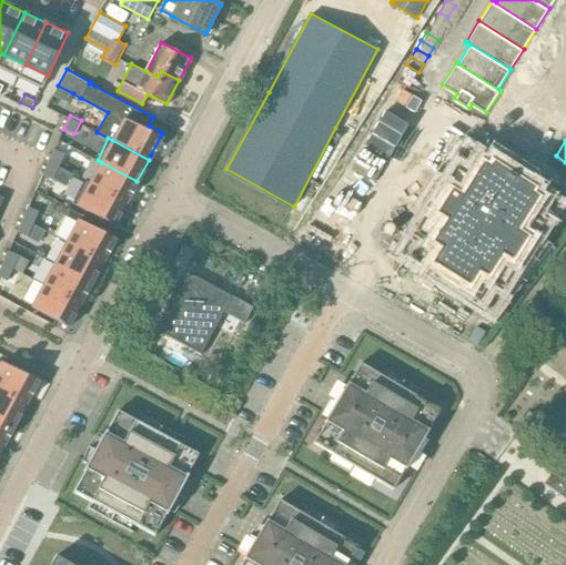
[(51,158),(50,161),(54,163),(60,165),(66,152),(56,148),(54,149),(51,158)]
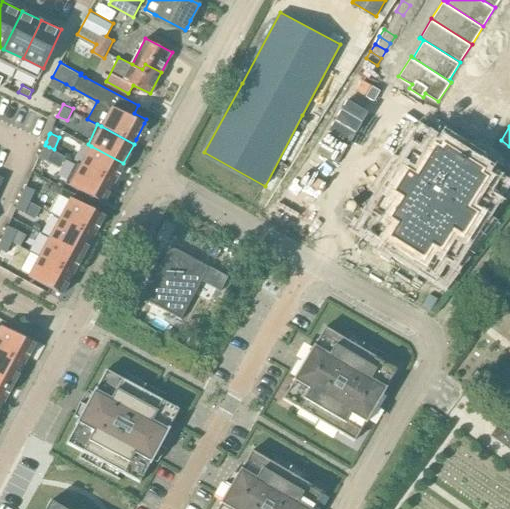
[(374,210),(364,227),(393,246),(412,258),(446,279),(487,224),(479,218),(490,201),(501,184),(480,171),(482,169),(469,161),(471,158),(453,147),(451,149),(444,145),(443,147),(422,134),(411,151),(374,210)]
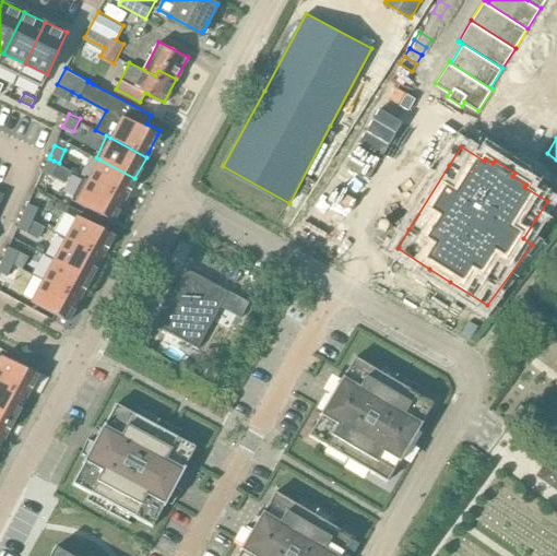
[(46,165),(44,170),(54,175),(59,163),(54,161),(49,158),(46,165)]
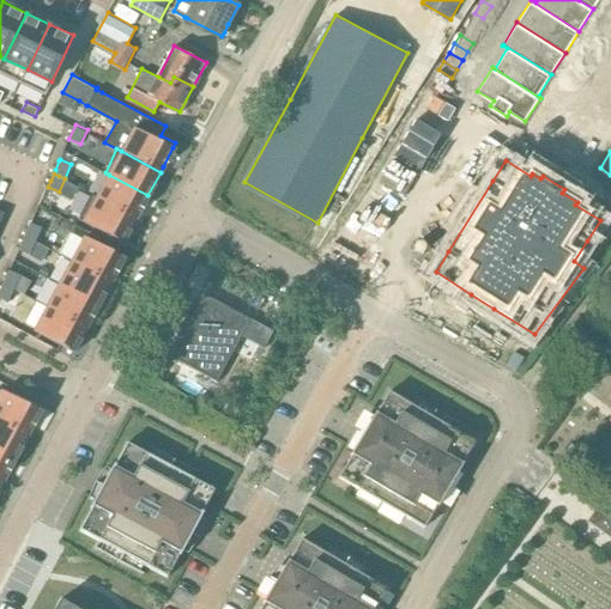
[(109,175),(97,196),(138,217),(147,195),(109,175)]
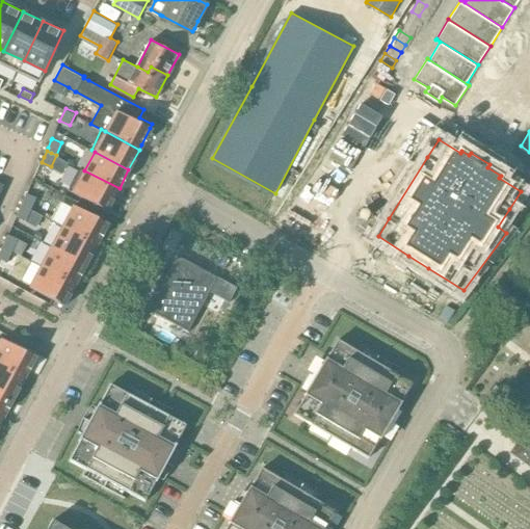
[(81,169),(71,189),(74,190),(108,209),(120,188),(84,170),(81,169)]
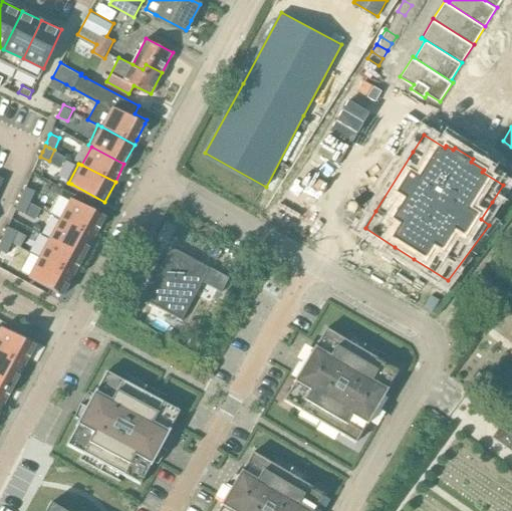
[(27,186),(21,197),(23,198),(30,201),(31,201),(36,190),(29,187),(27,186)]
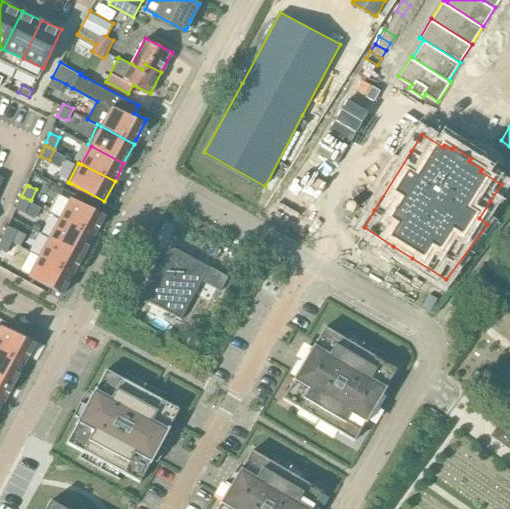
[(21,196),(16,208),(26,212),(31,200),(30,200),(23,197),(21,196)]
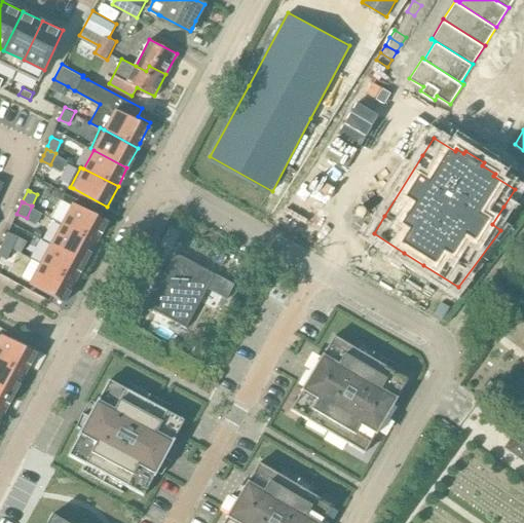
[(71,203),(61,224),(98,243),(108,223),(71,203)]
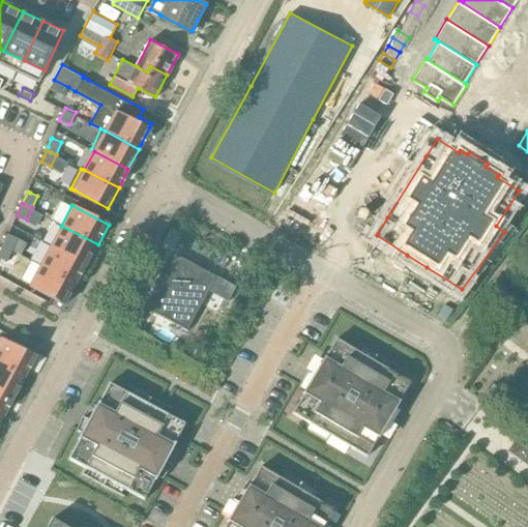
[(61,226),(51,245),(88,264),(98,244),(61,226)]
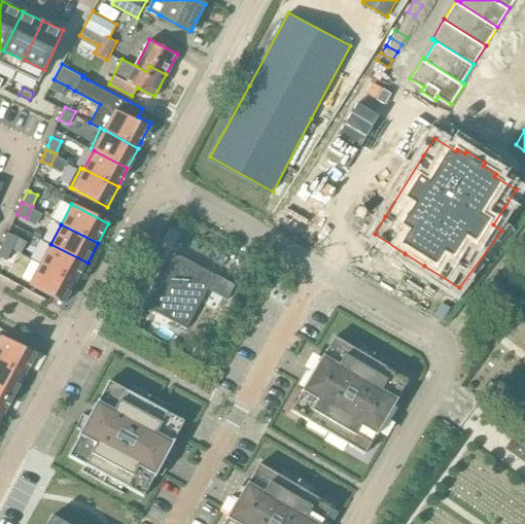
[(9,231),(4,243),(5,243),(12,246),(13,247),(19,235),(12,233),(10,232),(9,231)]
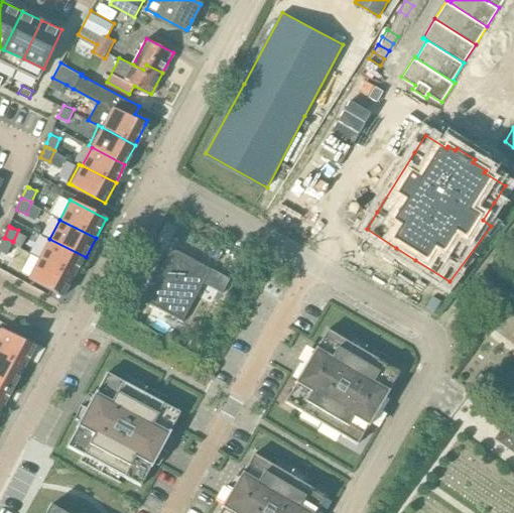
[(162,229),(157,239),(168,245),(173,235),(162,229)]
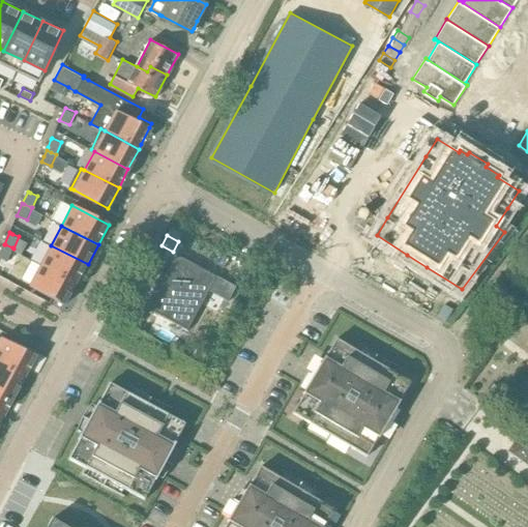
[(4,244),(0,252),(0,256),(8,260),(13,249),(12,247),(5,244),(4,244)]
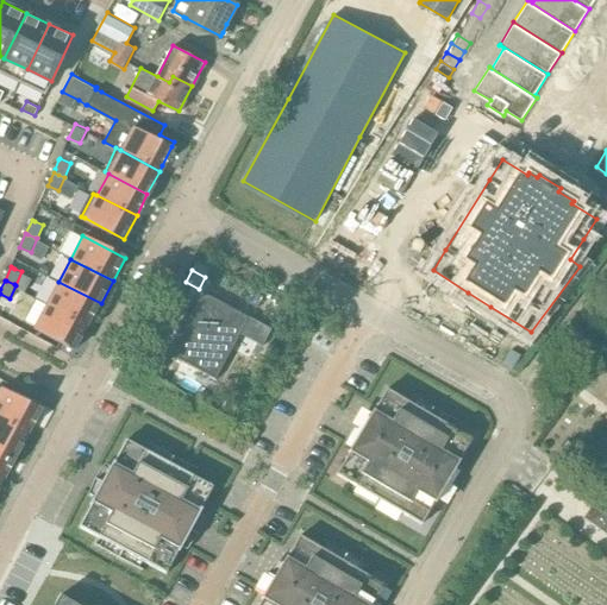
[(58,282),(47,303),(89,327),(101,303),(58,282)]
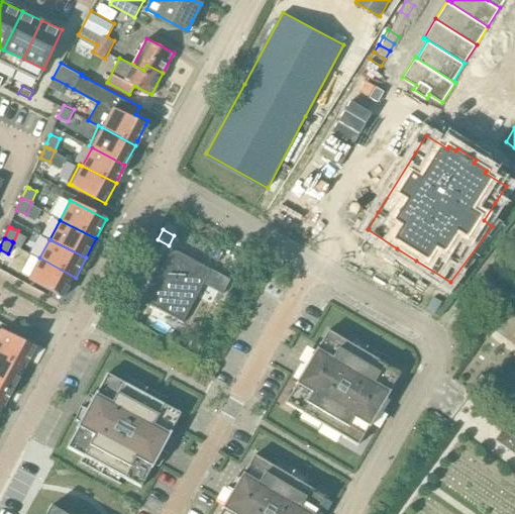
[(184,319),(211,269),(174,247),(145,299),(184,319)]
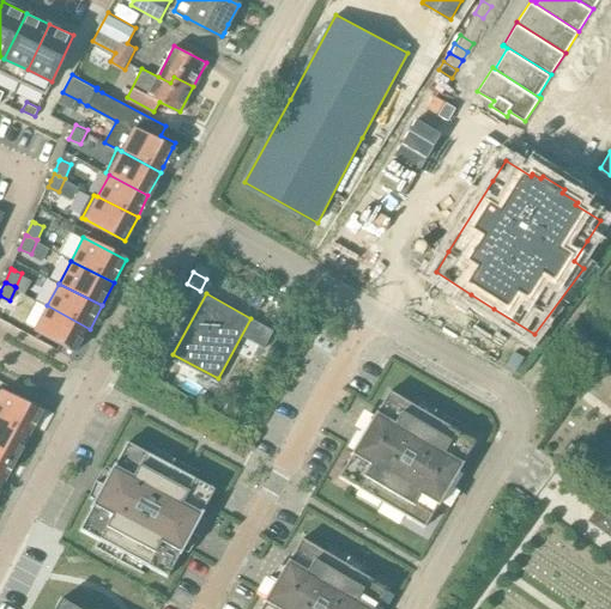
[(47,305),(35,329),(78,352),(90,329),(47,305)]
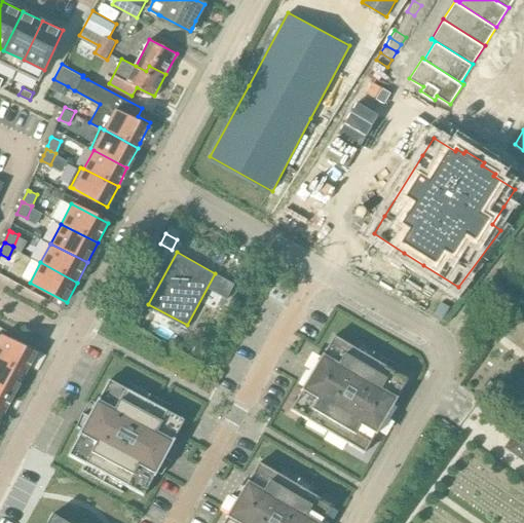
[(439,306),(436,311),(444,316),(450,305),(442,301),(439,306)]
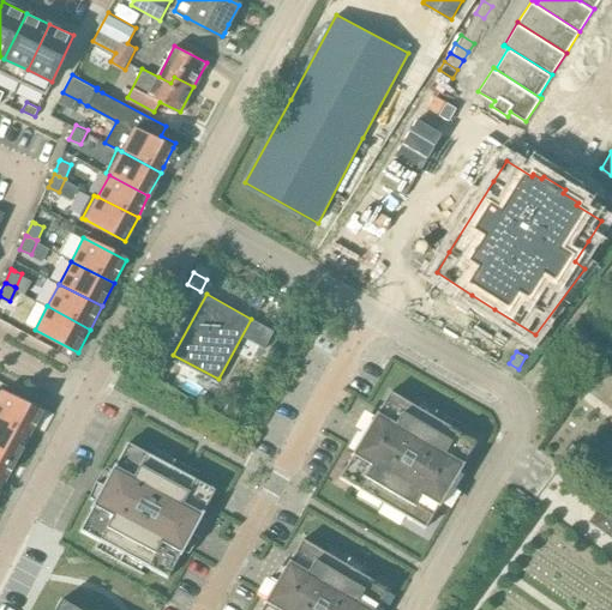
[(0,391),(0,420),(33,436),(45,414),(0,392),(0,391)]
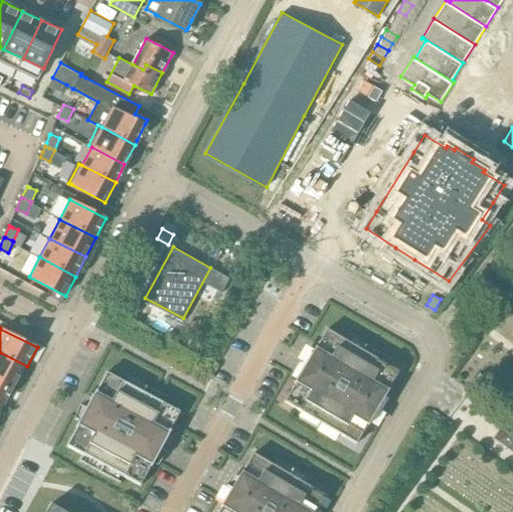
[(363,349),(328,328),(317,346),(316,346),(296,381),(285,400),(321,421),(318,427),(319,427),(322,421),(357,443),(368,424),(369,424),(379,407),(384,410),(384,409),(380,406),(390,389),(389,389),(400,370),(364,349),(367,344),(366,344),(363,349)]
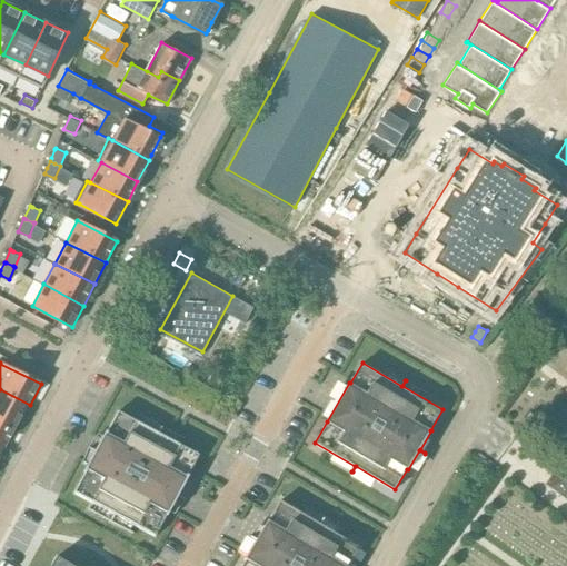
[(0,416),(19,427),(30,406),(30,405),(0,389),(0,416)]
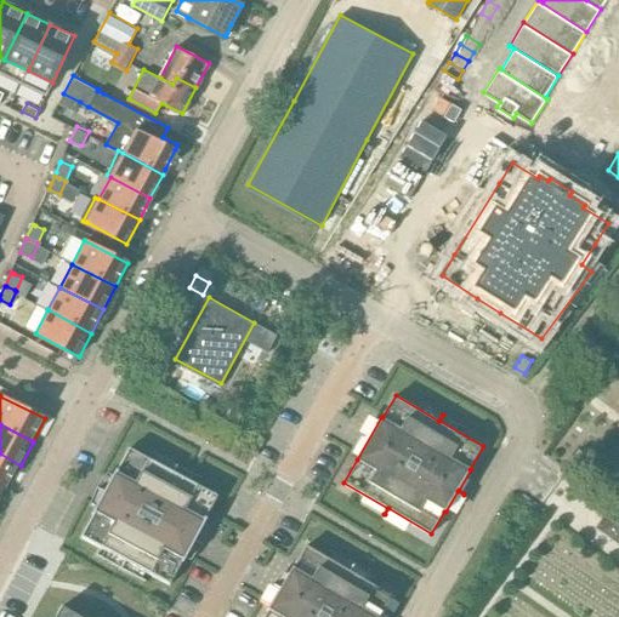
[(174,470),(130,446),(118,469),(117,468),(106,490),(100,486),(98,487),(104,491),(94,512),(94,513),(81,536),(125,559),(121,565),(123,566),(126,560),(170,583),(183,560),(183,561),(194,541),(200,544),(203,542),(197,538),(208,518),(206,516),(219,495),(175,470),(179,464),(177,463),(174,470)]
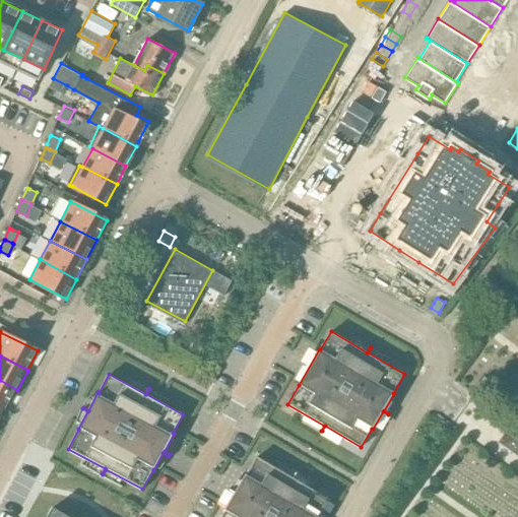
[(0,405),(7,409),(17,390),(0,380),(0,405)]
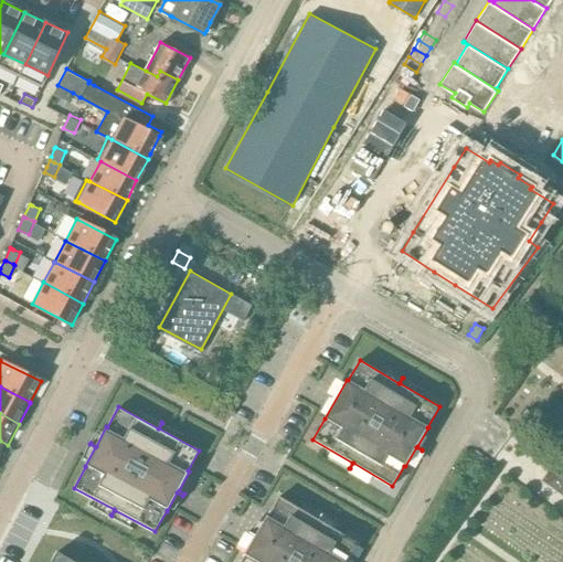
[(562,462),(559,459),(543,480),(562,495),(562,462)]
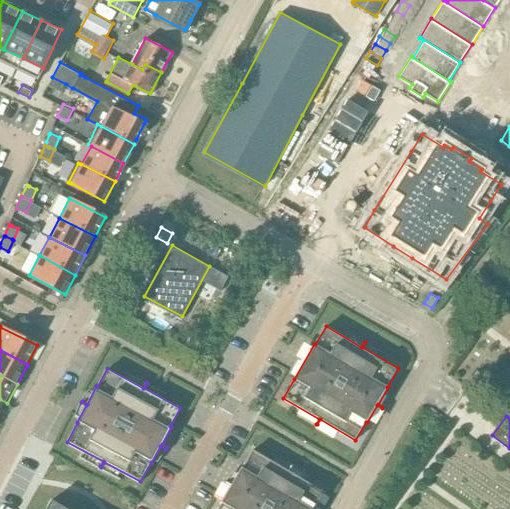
[(288,470),(253,449),(242,467),(241,467),(221,502),(217,508),(314,508),(325,491),(289,471),(292,465),(291,465),(288,470)]
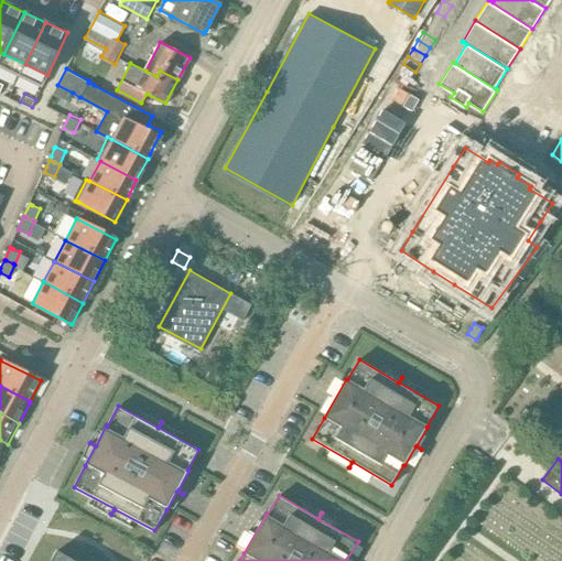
[(74,560),(56,551),(50,560),(74,560)]
